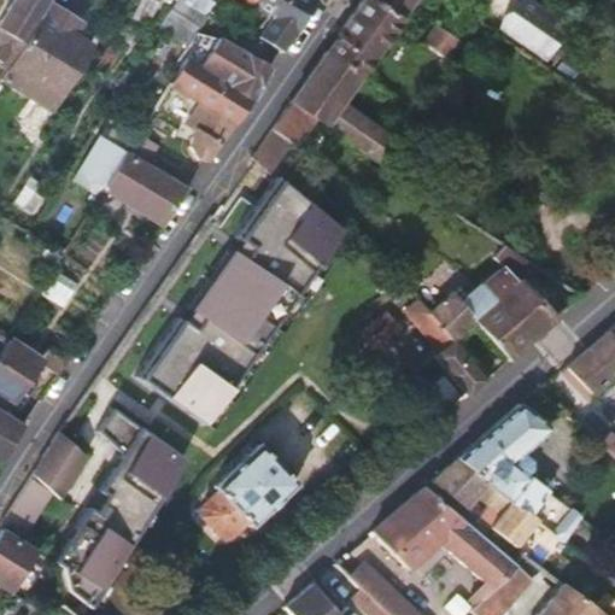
[(10,33),(0,48),(0,56),(13,64),(51,5),(53,0),(17,0),(0,27),(10,33)]
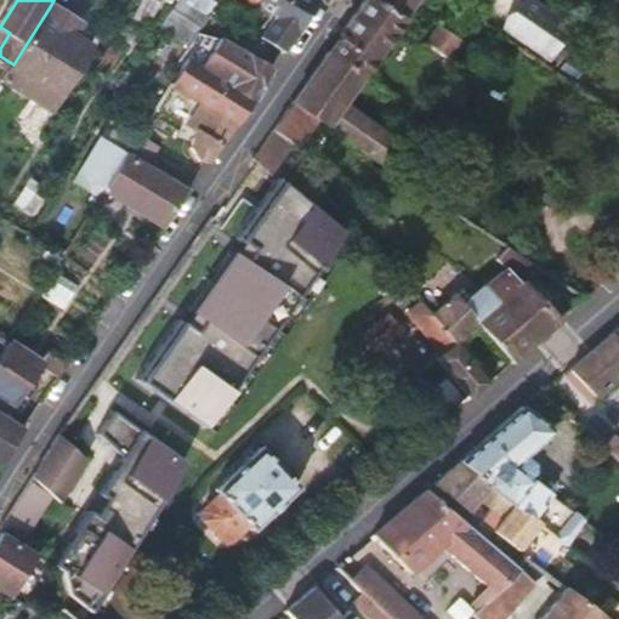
[(77,5),(68,0),(54,0),(51,5),(69,16),(77,5)]
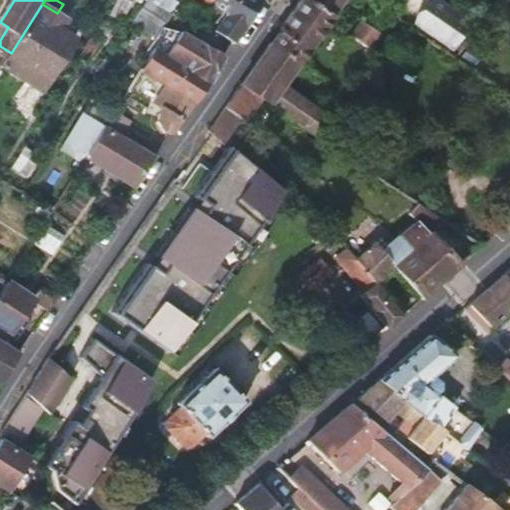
[(146,0),(136,20),(161,33),(174,8),(158,0),(146,0)]
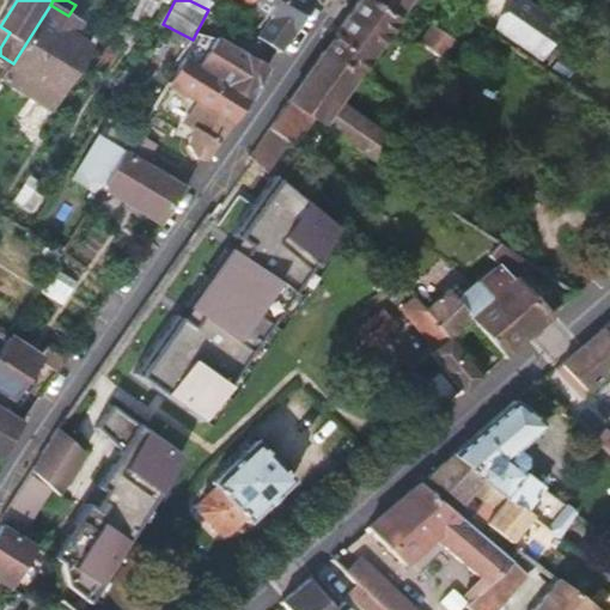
[(257,35),(278,48),(284,50),(316,1),(313,0),(255,0),(268,11),(257,35)]
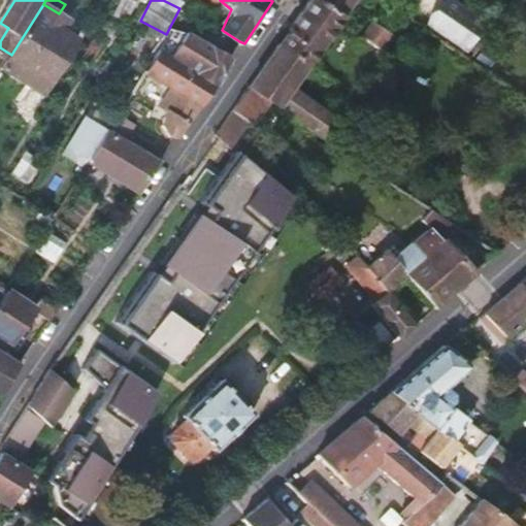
[(309,65),(344,15),(322,0),(309,0),(305,5),(295,21),(278,43),(308,65),(309,65)]
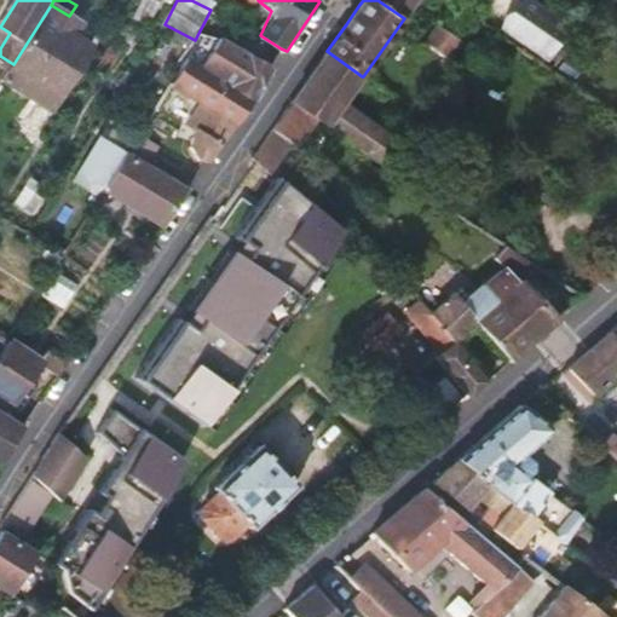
[(378,0),(404,18),(416,0),(378,0)]
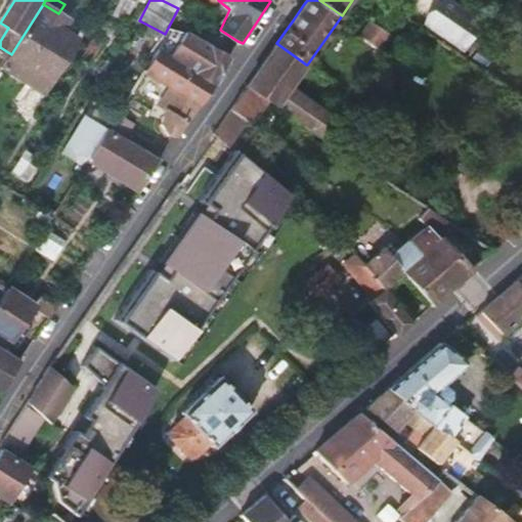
[(440,0),(427,20),(465,46),(481,23),(448,0),(440,0)]
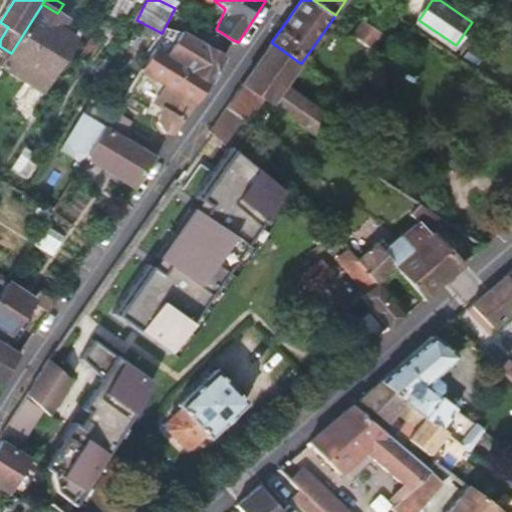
[(499,0),(495,5),(507,14),(511,7),(511,0),(499,0)]
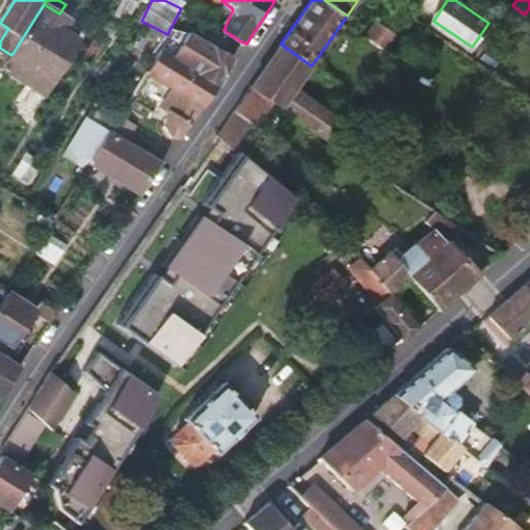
[(392,2),(385,15),(400,24),(407,12),(392,2)]
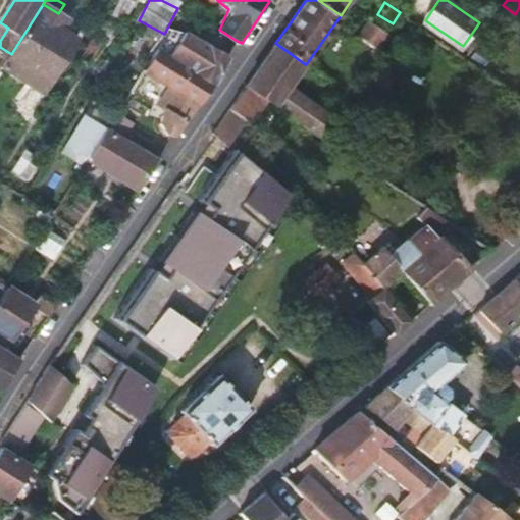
[(58,13),(43,4),(11,54),(3,66),(44,91),(83,30),(68,20),(74,10),(64,4),(58,13)]
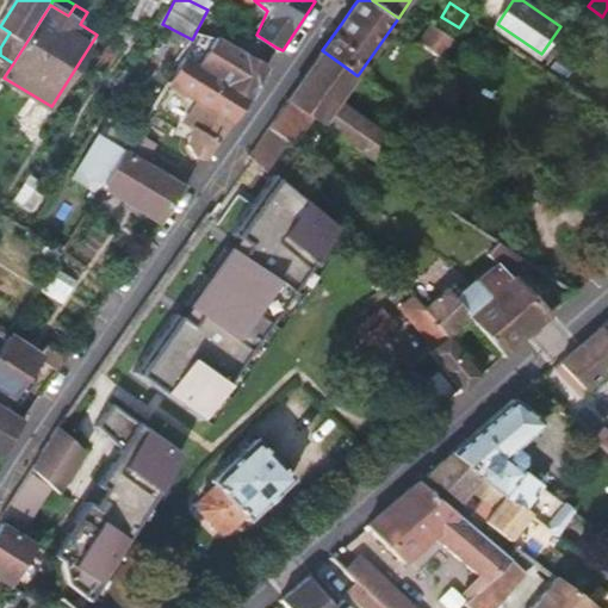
[(441,17),(436,26),(453,37),(459,28),(441,17)]
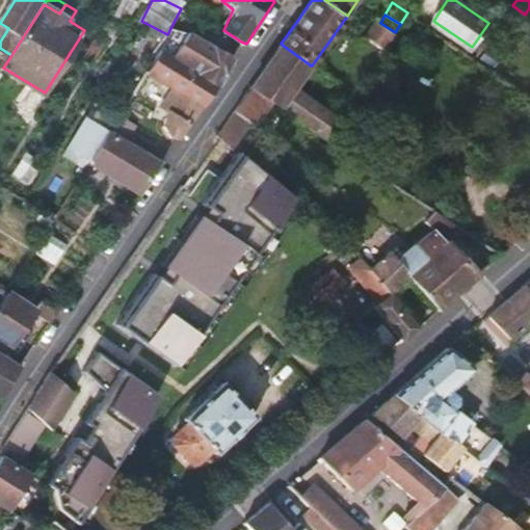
[(374,20),(369,29),(389,42),(395,32),(380,23),(374,20)]
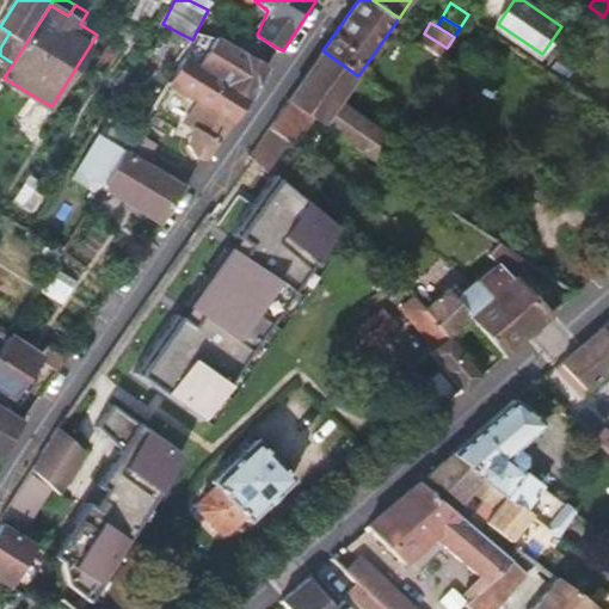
[(419,41),(442,56),(447,48),(424,34),(419,41)]
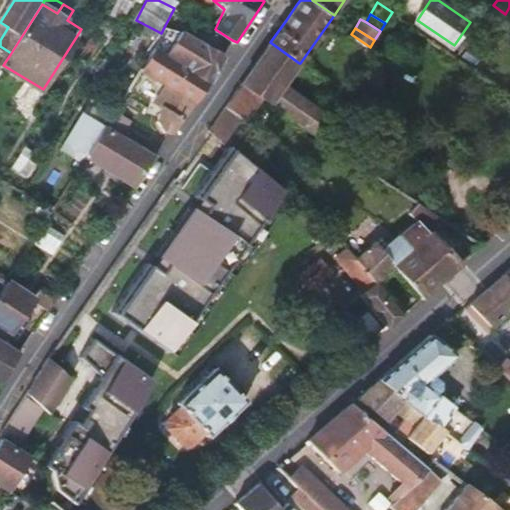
[(186,118),(197,101),(212,80),(169,53),(176,42),(170,38),(173,33),(169,30),(144,69),(168,84),(163,104),(166,105),(165,107),(160,120),(169,134),(177,132),(186,118)]
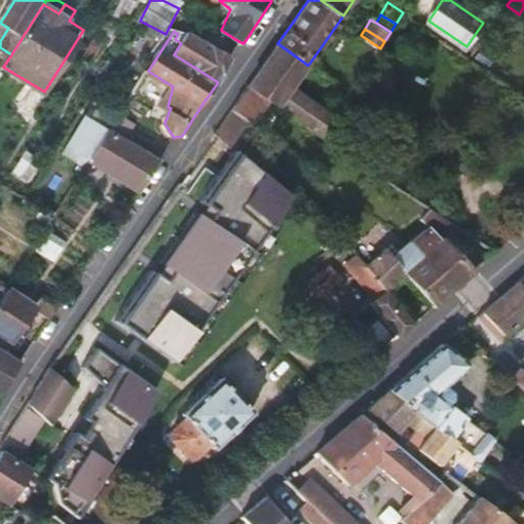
[(203,52),(184,39),(181,43),(174,54),(218,82),(225,70),(228,65),(232,55),(209,45),(203,52)]
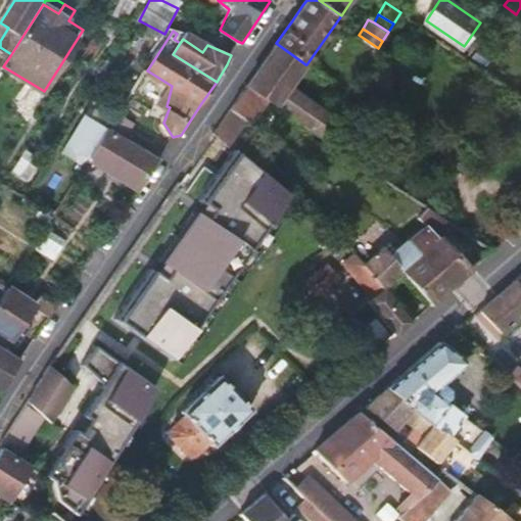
[(289,87),(306,64),(305,64),(276,43),(263,61),(246,85),(272,102),(322,135),(333,117),(289,87)]
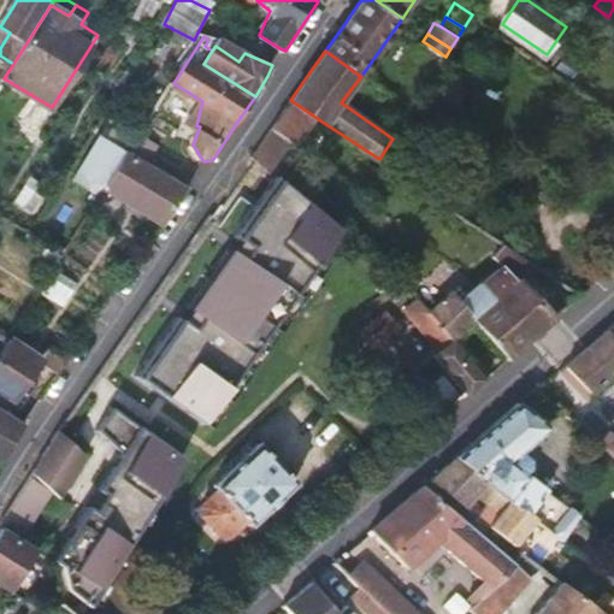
[(408,90),(397,106),(408,113),(419,96),(408,90)]
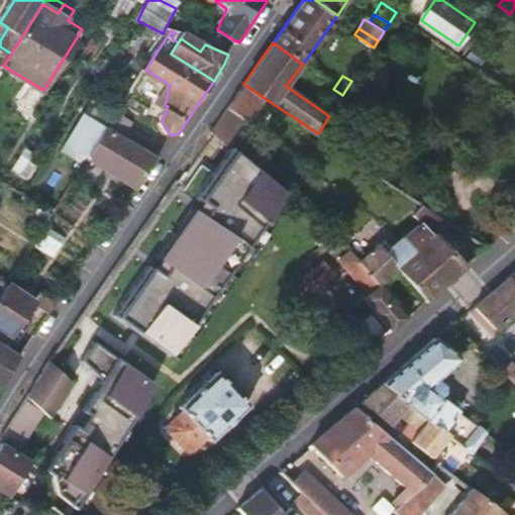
[(252,124),(269,101),(243,84),(228,106),(252,124)]
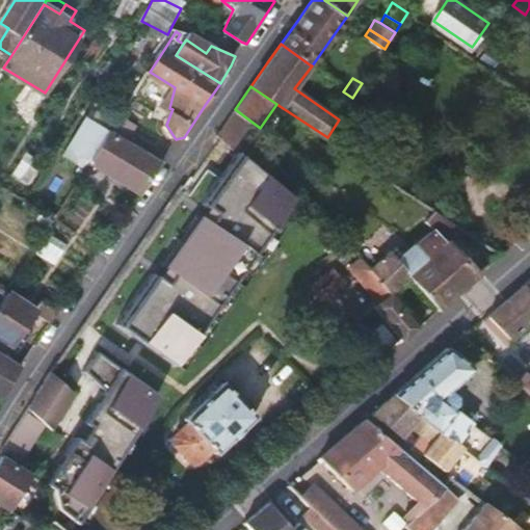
[(169,108),(175,87),(163,107),(171,111),(173,109),(169,108)]
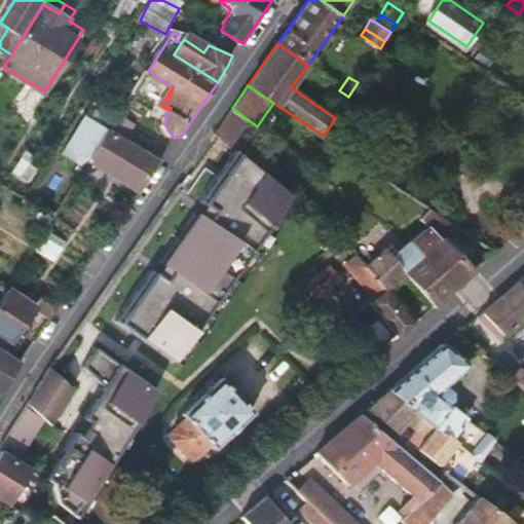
[(337,94),(346,100),(348,97),(339,90),(337,94)]
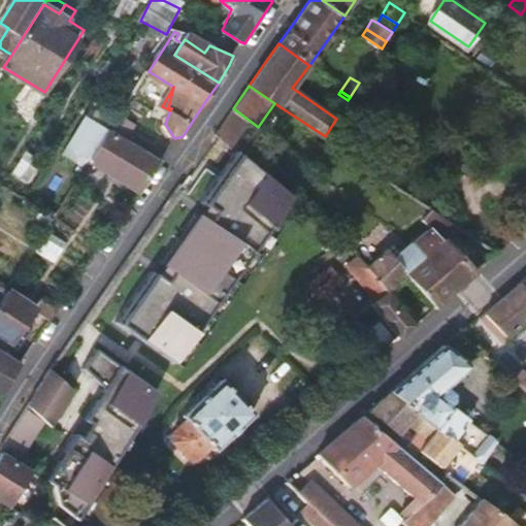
[(121,127),(117,124),(94,162),(143,193),(167,158),(169,155),(167,153),(166,148),(161,145),(154,154),(119,132),(121,127)]
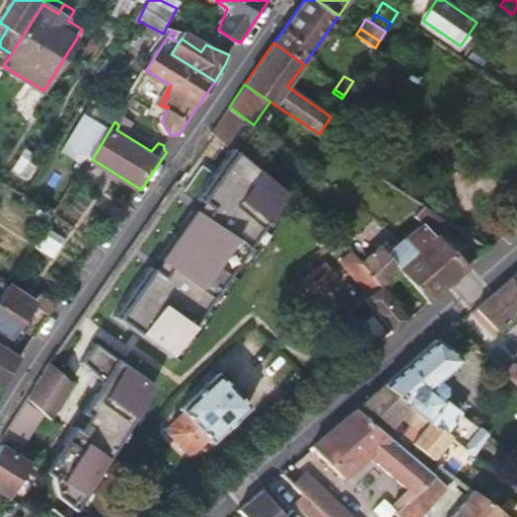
[(143,337),(170,356),(271,212),(267,209),(280,190),(231,149),(197,199),(204,204),(197,213),(195,212),(160,262),(162,263),(156,272),(149,267),(115,316),(136,331),(139,328),(146,333),(143,337)]
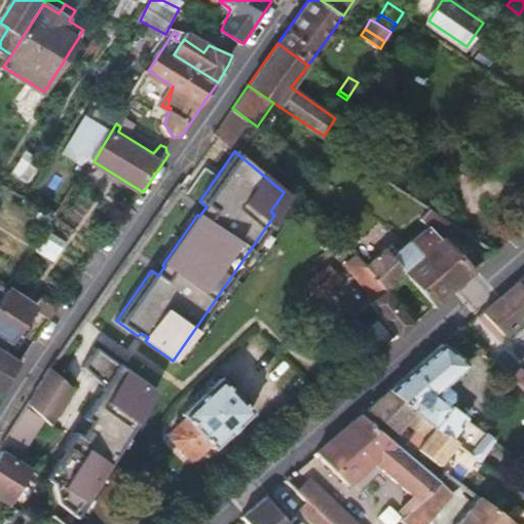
[(435,225),(444,237),(456,223),(431,206),(424,216),(433,226),(435,225)]
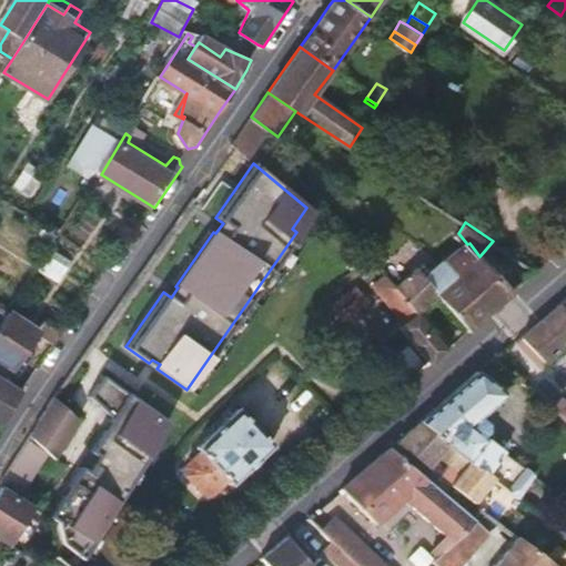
[(362,262),(366,258),(347,241),(343,246),(362,262)]
